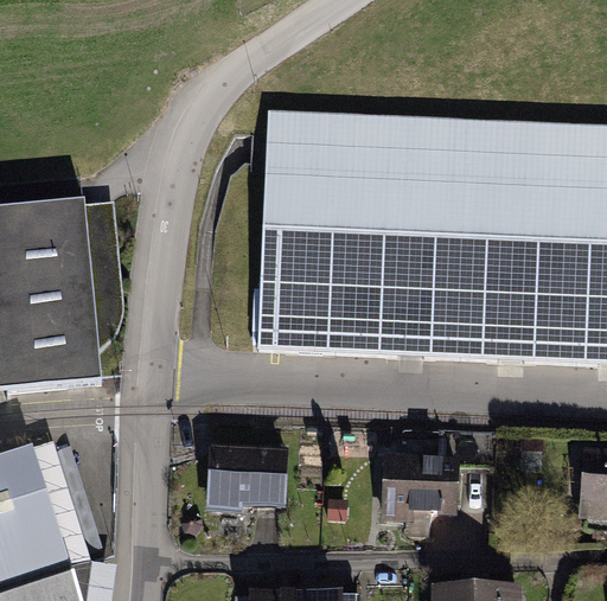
[(606,123),(267,110),(257,355),(606,368),(606,123)]
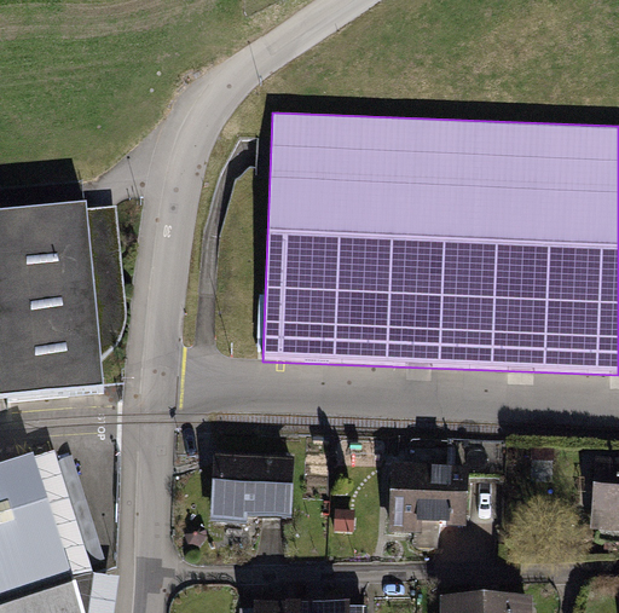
[(0,399),(114,389),(113,385),(106,359),(127,337),(119,208),(92,210),(91,198),(87,198),(0,207),(0,399)]
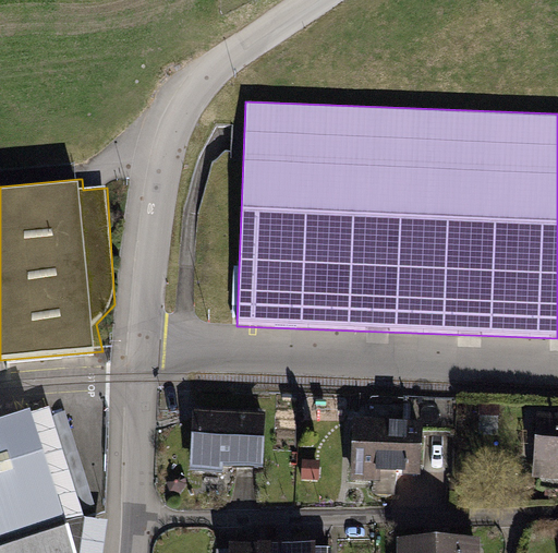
[(0,552),(76,552),(69,527),(101,517),(67,401),(33,411),(2,421),(0,415),(0,413),(0,552)]
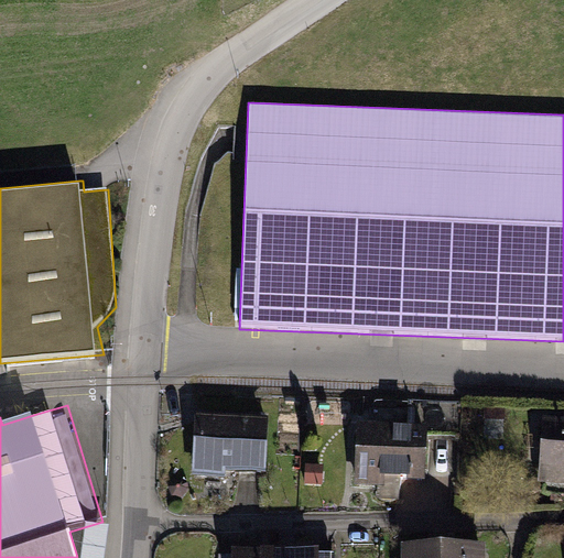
[(563,415),(546,414),(540,478),(563,480),(563,415)]
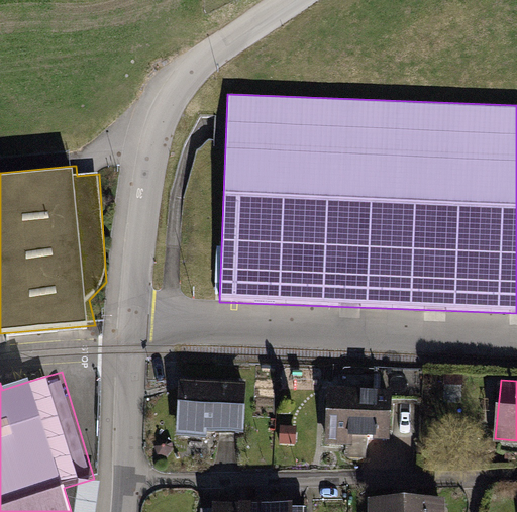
[(181,433),(246,434),(246,381),(181,381),(181,433)]
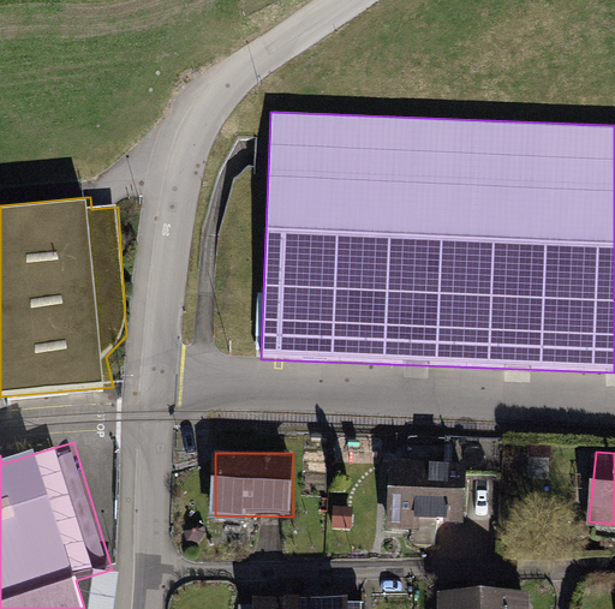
[(382,521),(469,525),(471,464),(384,460),(382,521)]
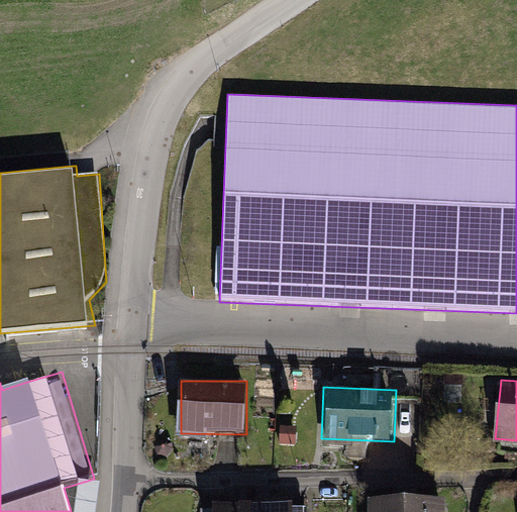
[(449,511),(449,497),(371,499),(371,511),(449,511)]
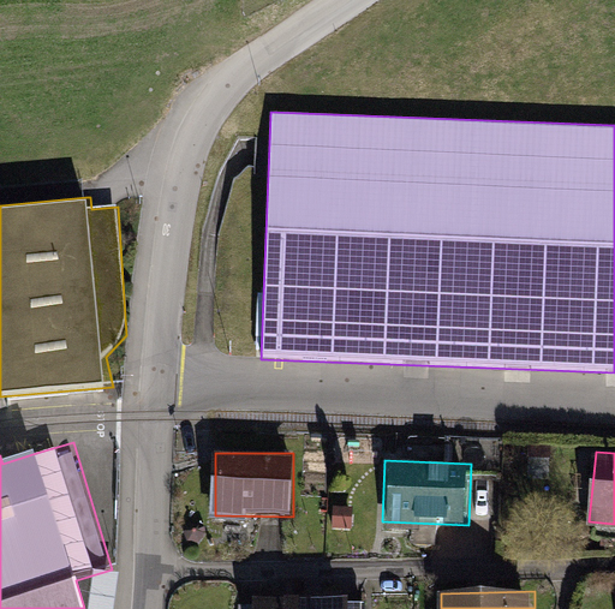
[(312,608),(312,597),(256,598),(255,608),(312,608)]
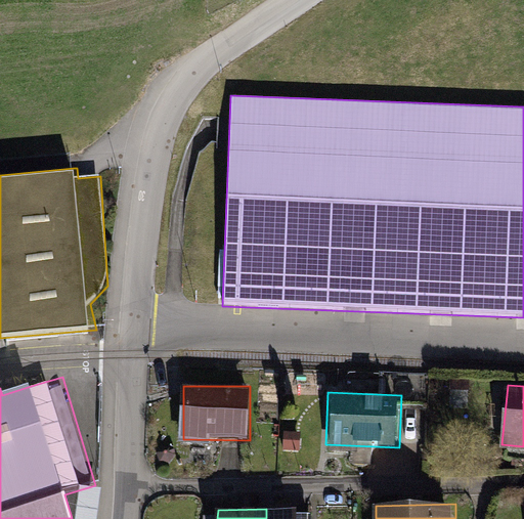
[(314,518),(315,515),(301,516),(301,509),(266,509),(266,518),(314,518)]
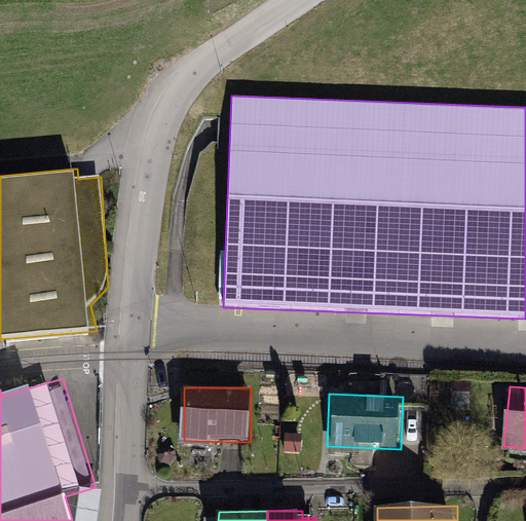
All buildings are outlined.
